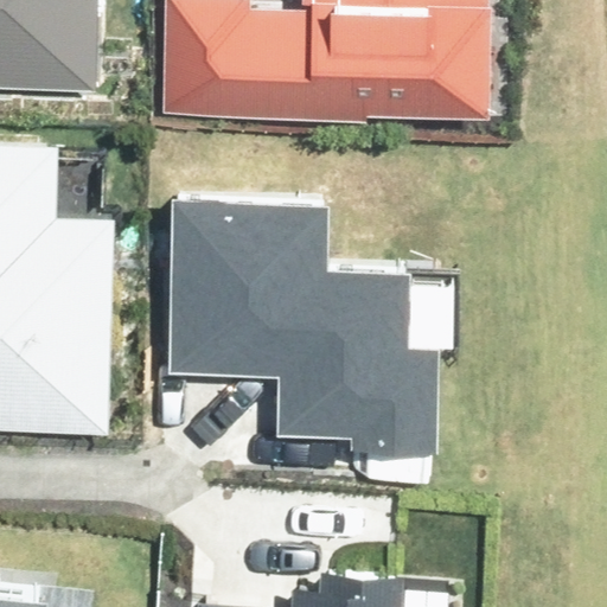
[(0,0),(0,104),(101,110),(107,0),(0,0)]
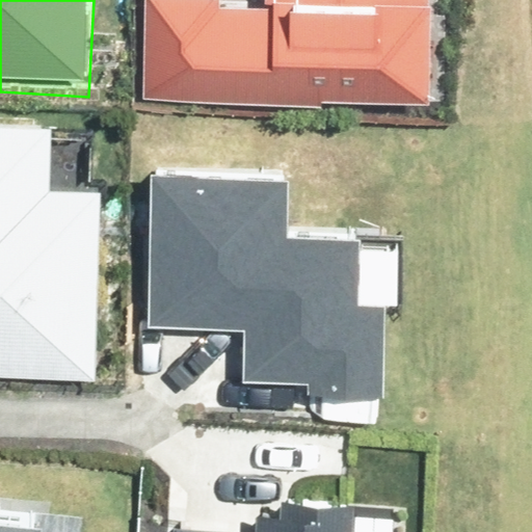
[(62,131),(0,129),(0,377),(104,381),(110,186),(60,185),(62,131)]
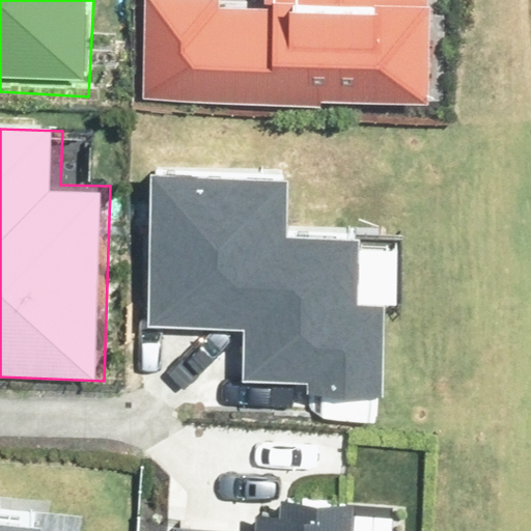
[(294,171),(147,168),(144,329),(241,331),(240,384),(304,385),(304,399),(375,400),(378,312),(354,311),(356,233),(292,231),(294,171)]
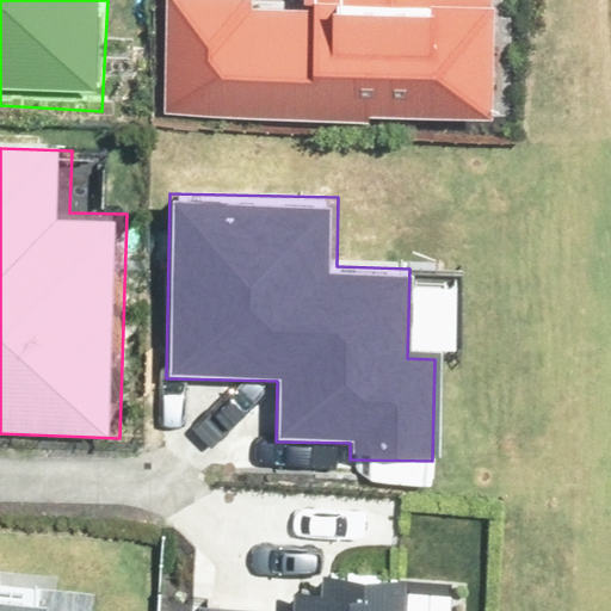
[(333,608),(198,594),(196,610),(460,610),(462,586),(337,574),(333,608)]
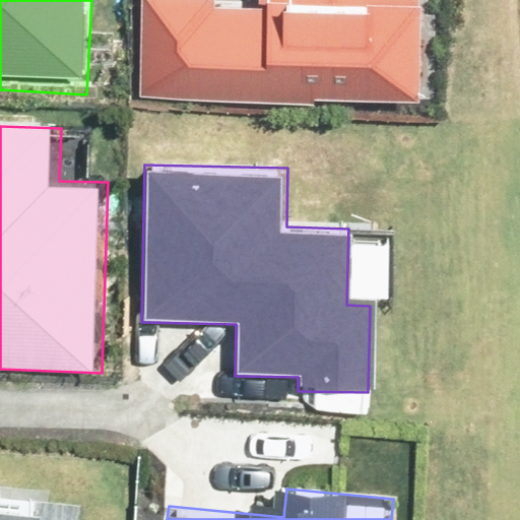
[(42,519),(44,500),(0,495),(0,519),(42,519)]
